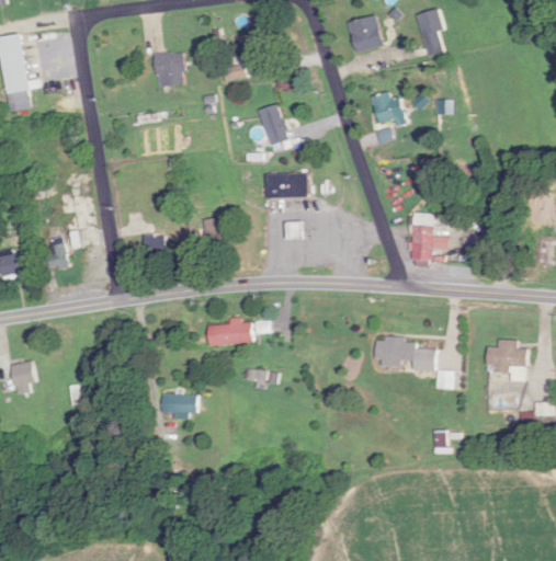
[(417,15),(427,56),(442,53),(437,33),(443,31),(438,10),(417,15)]
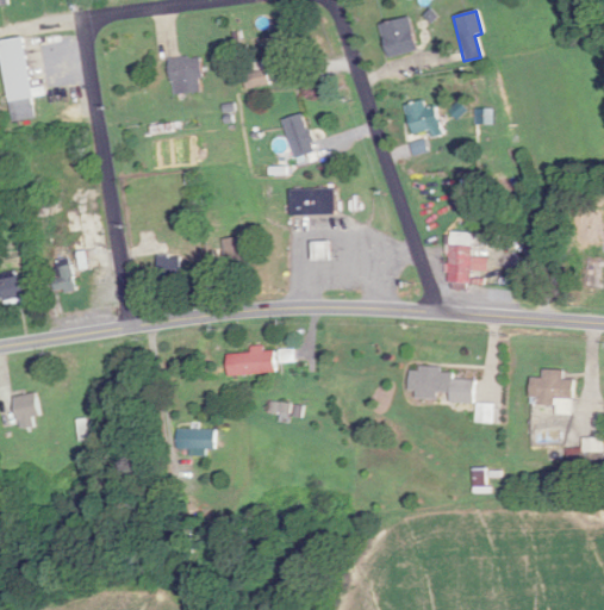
[(415,50),(408,17),(378,24),(385,57),(415,50)]
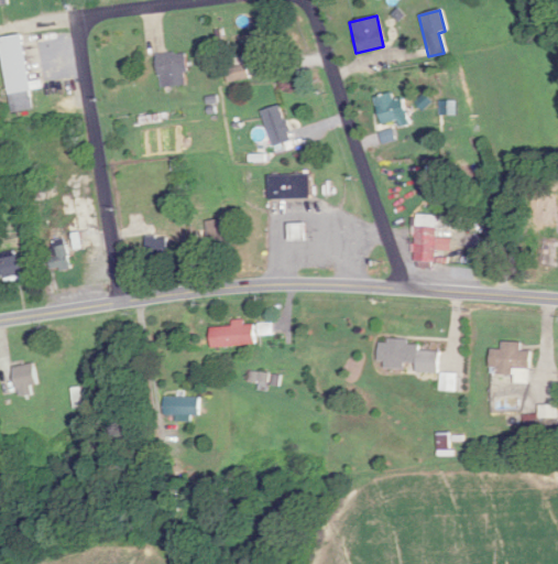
[(250,64),(270,58),(262,31),(242,36),(250,64)]
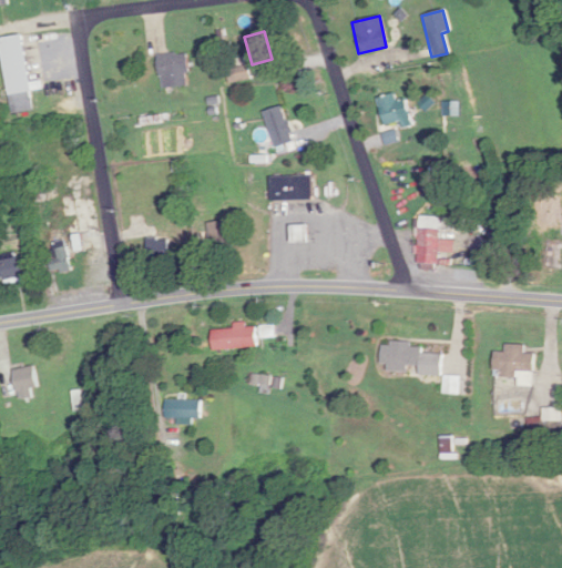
[(0,62),(8,113),(31,110),(20,37),(0,40),(0,62)]
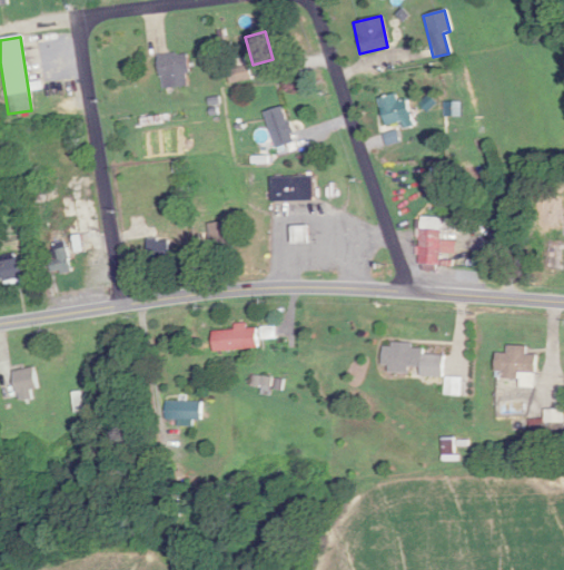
[(155,55),(158,88),(187,86),(185,51),(155,55)]
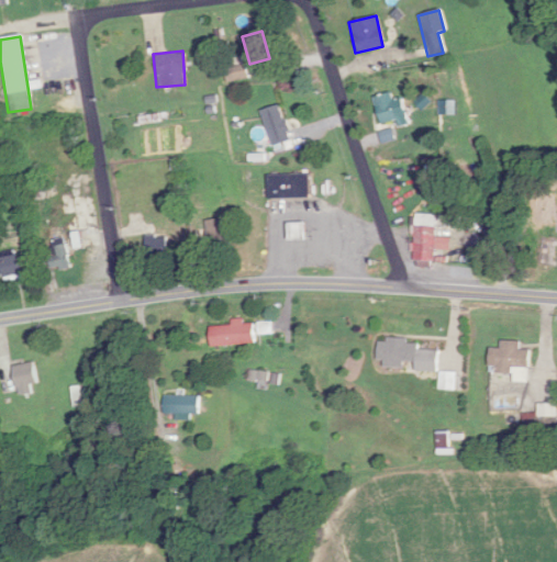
[(225,82),(246,77),(243,64),(222,69),(225,82)]
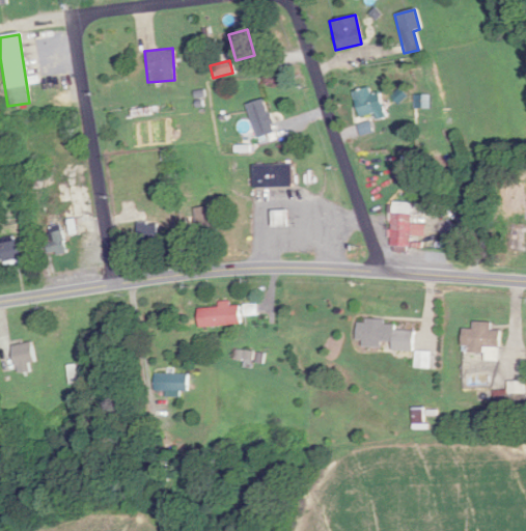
[(377,91),(370,93),(367,86),(350,92),(358,117),(383,110),(377,91)]
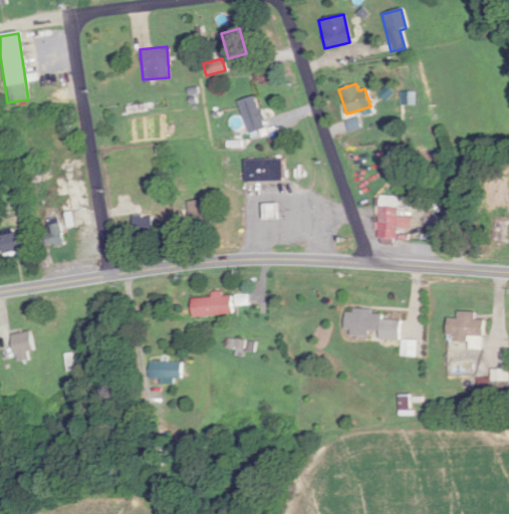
[(238,99),(244,133),(262,130),(256,96),(238,99)]
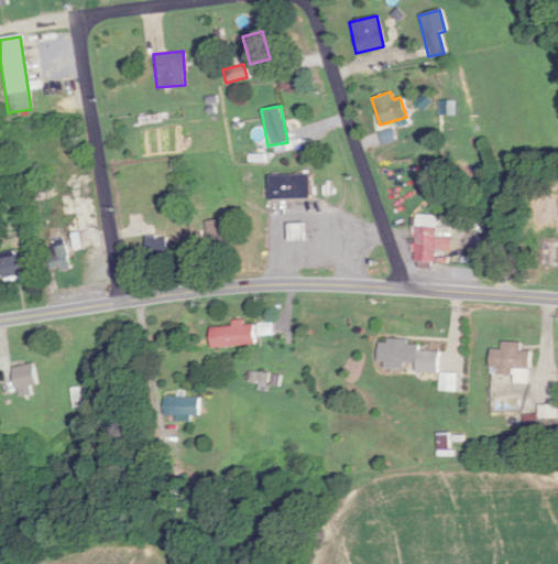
[(266,198),(307,198),(307,174),(266,174),(266,198)]
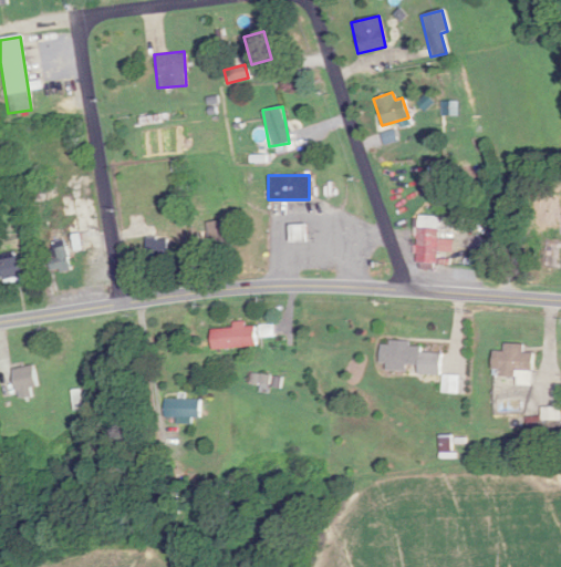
[(79,197),(81,219),(92,218),(90,196),(79,197)]
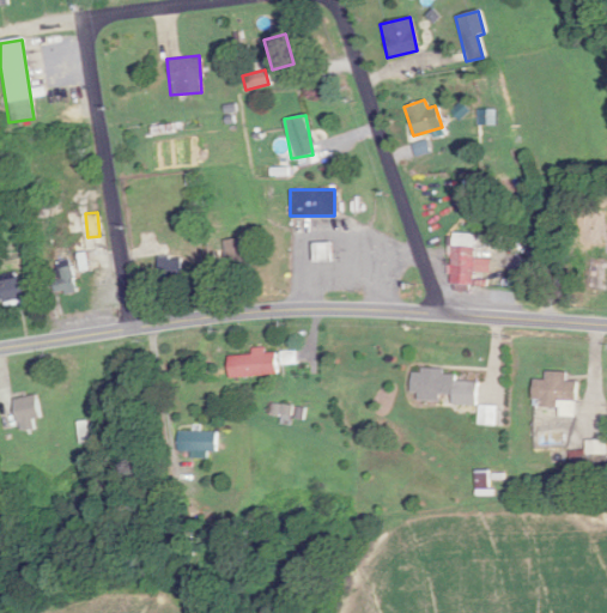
[(486,272),(486,259),(472,259),(472,234),(448,232),(447,290),(469,291),(471,272),(486,272)]
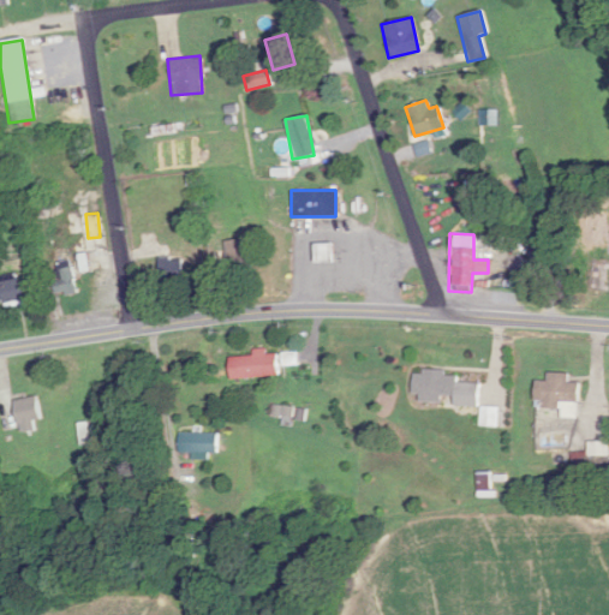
[(222,240),(224,275),(246,274),(245,239),(222,240)]
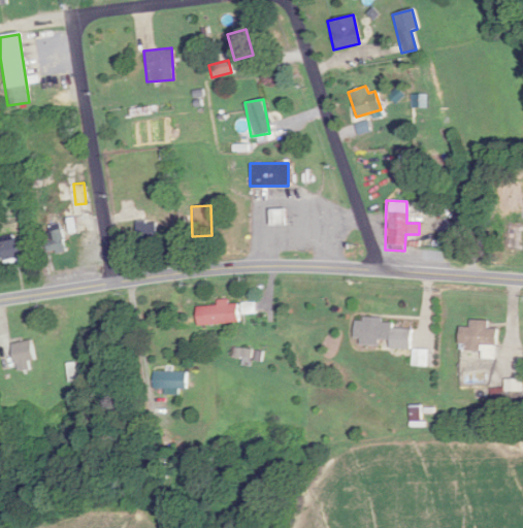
[(66,219),(67,232),(90,230),(88,216),(66,219)]
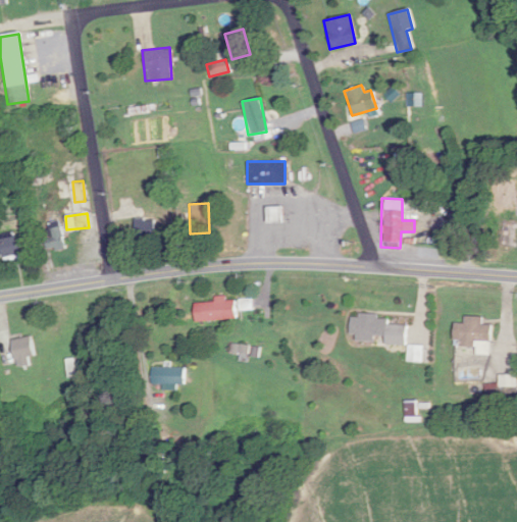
[(153,219),(133,220),(134,241),(154,240),(153,219)]
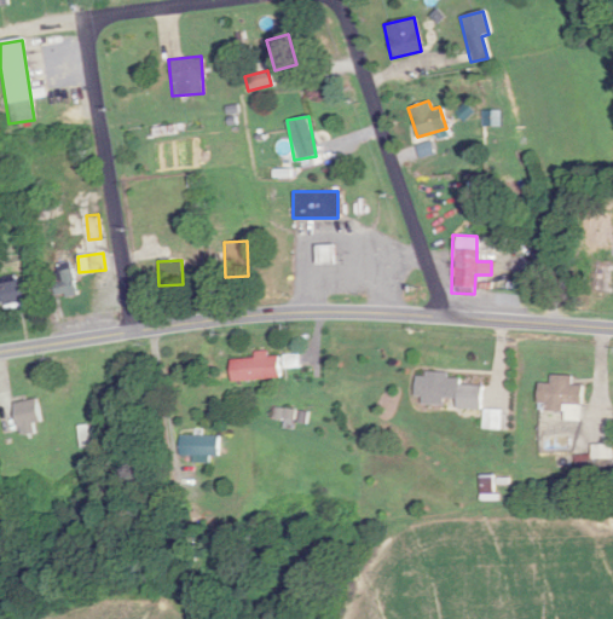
[(48,270),(52,299),(74,295),(69,266),(48,270)]
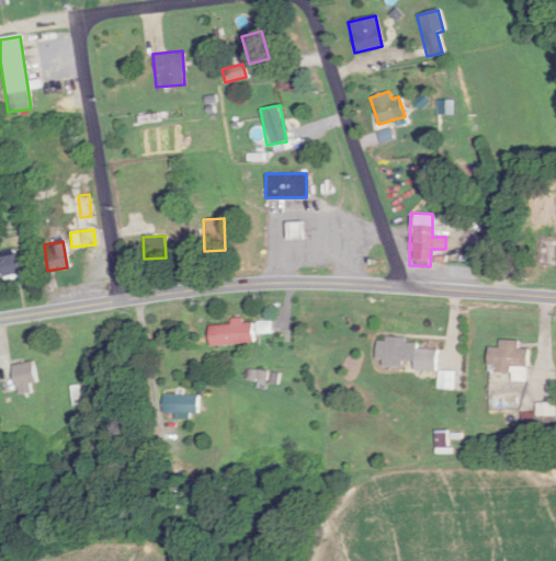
[(25,275),(19,249),(0,253),(0,282),(25,275)]
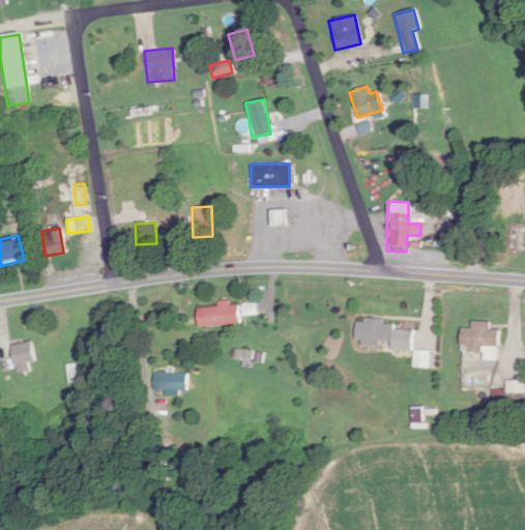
[(198,327),(239,324),(238,304),(228,305),(228,300),(215,301),(216,306),(196,307),(198,327)]
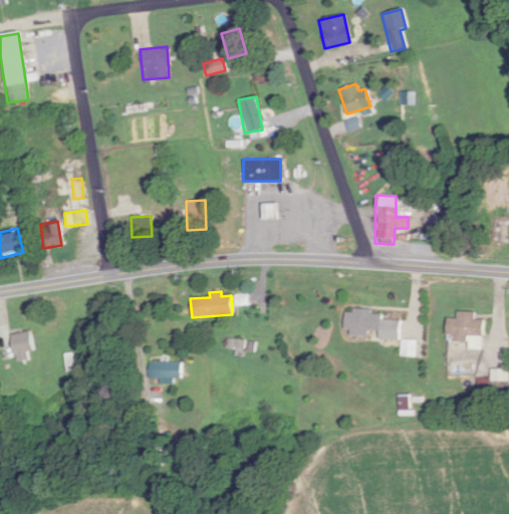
[(398,320),(379,320),(379,311),(344,310),(343,334),(376,335),(376,339),(398,340),(398,320)]
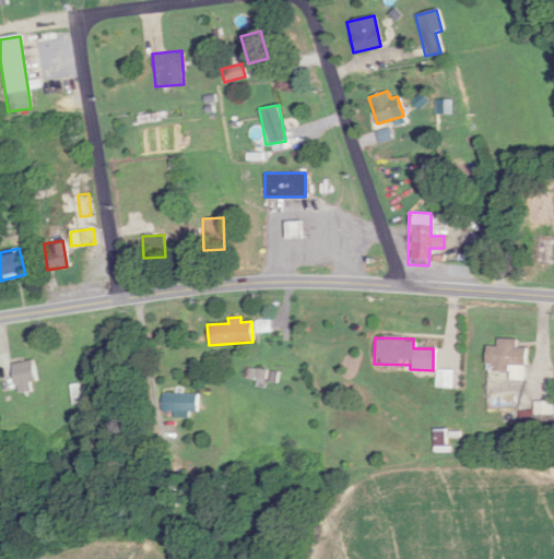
[(523,372),(525,348),(514,347),(514,340),(496,339),(495,346),(484,346),(483,371),(523,372)]
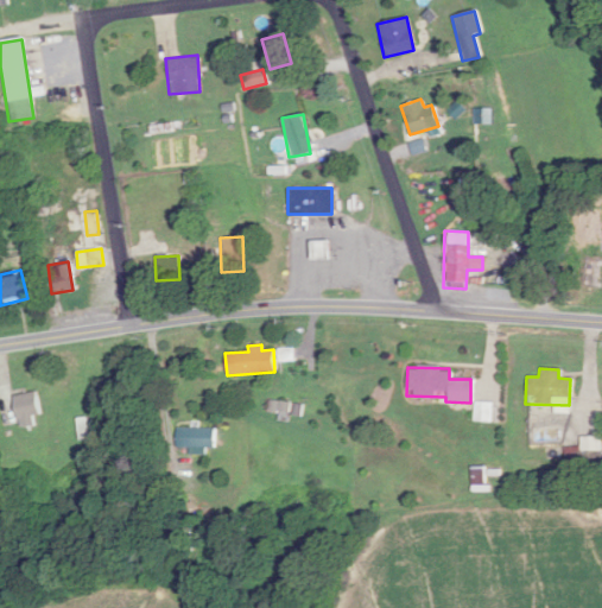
[(32,425),(32,415),(37,415),(36,392),(13,393),(14,426),(32,425)]
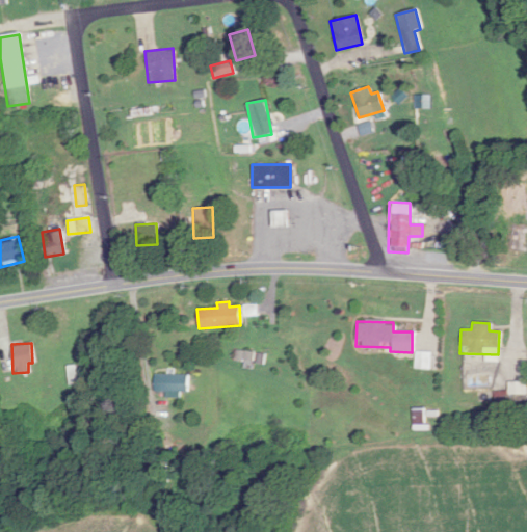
[(68,382),(76,382),(76,369),(68,370),(68,382)]
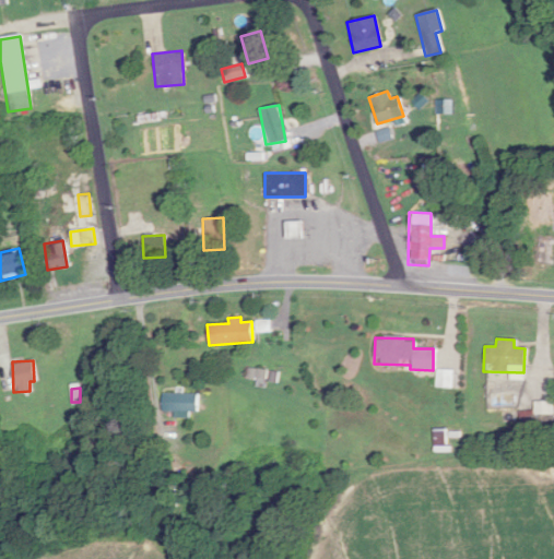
[(160,411),(196,411),(196,393),(160,393),(160,411)]
